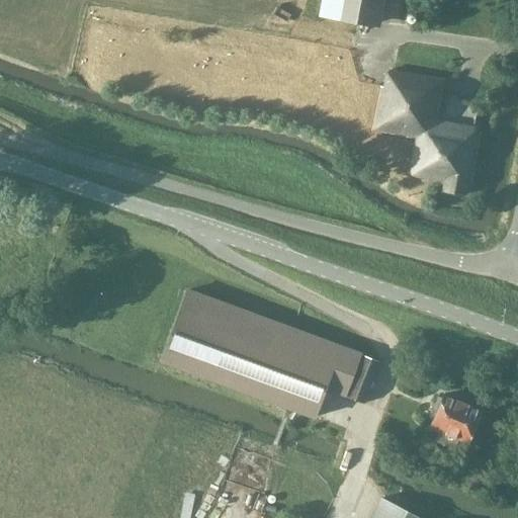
[(385,0),(320,0),(318,16),(380,28),(385,0)]
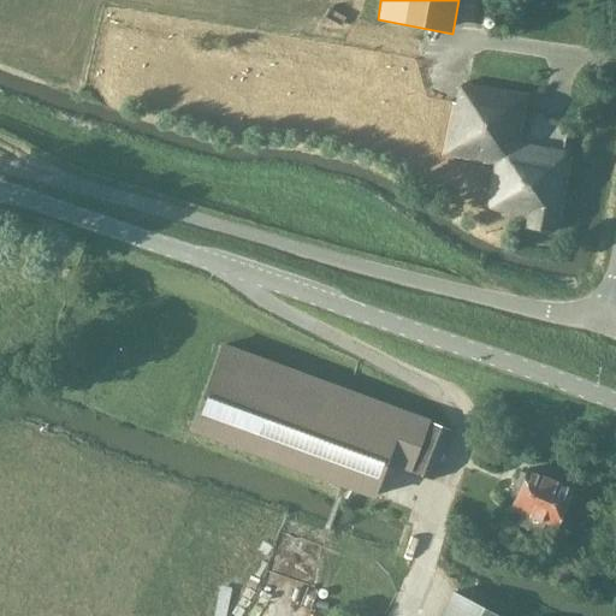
[(551,232),(566,152),(519,143),(527,95),(460,82),(455,101),(451,102),(443,155),(492,165),(484,206),(504,211),(504,214),(525,219),(523,227),(551,232)]
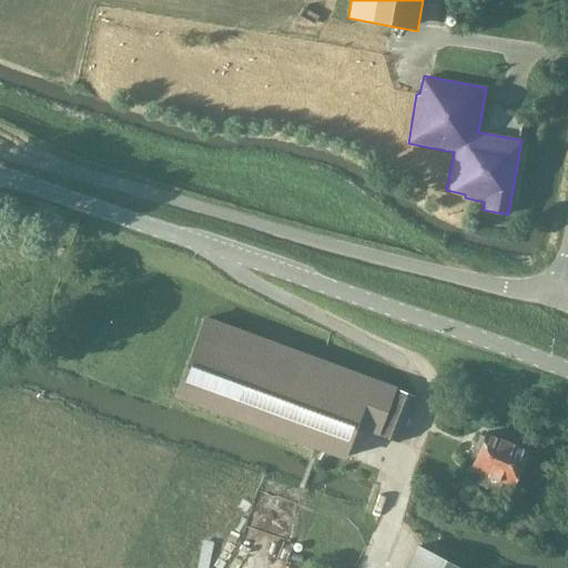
[(174,398),(344,462),(356,427),(378,435),(397,442),(415,396),(397,389),(369,381),(307,358),(204,320),(174,398)]
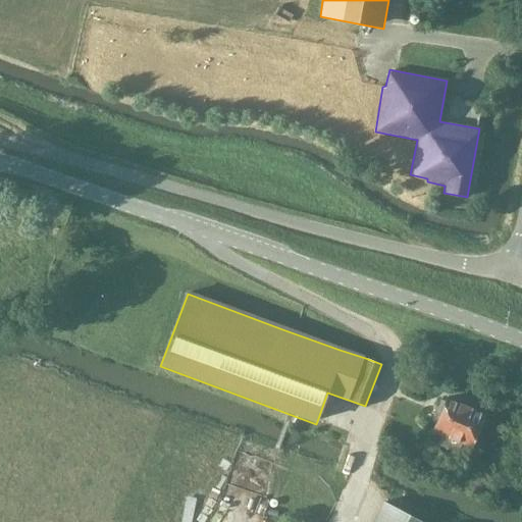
[(471,448),(486,413),(446,396),(444,401),(440,400),(434,413),(438,415),(431,431),(441,435),(439,445),(457,452),(461,444),(471,448)]
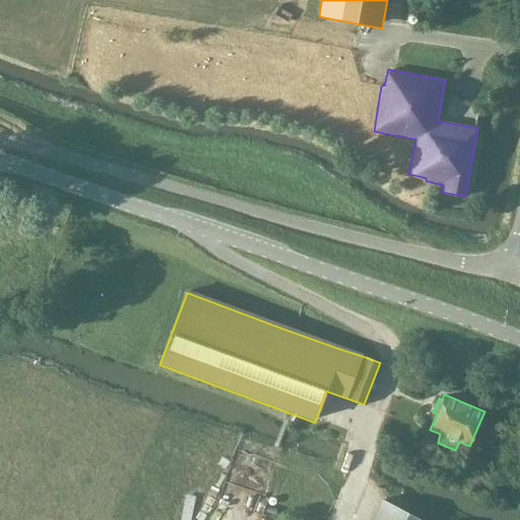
[(420,519),(407,513),(382,500),(372,519),(420,519)]
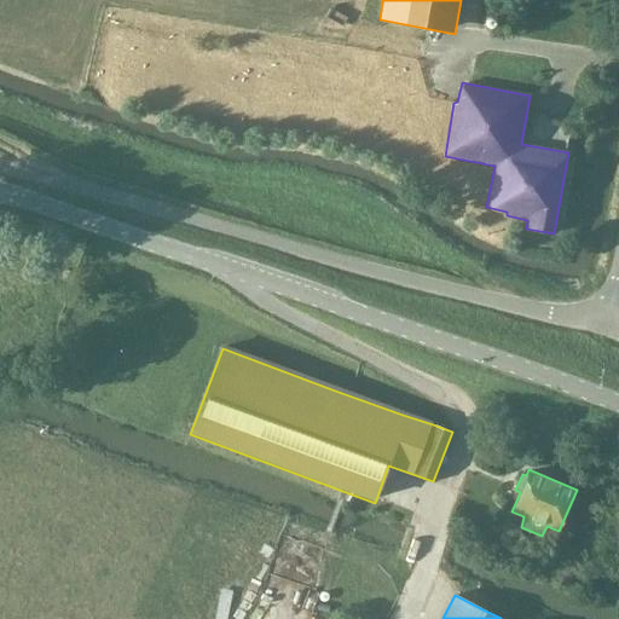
All buildings are outlined.
